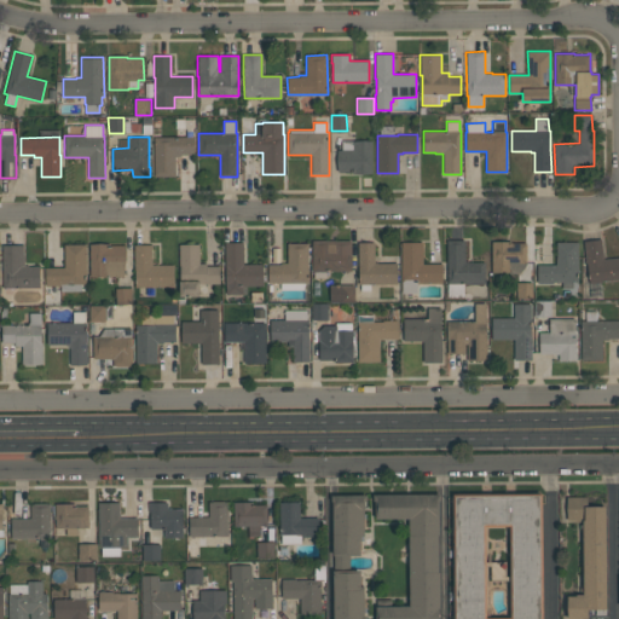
[(154,177),(154,137),(195,137),(195,155),(181,155),(181,156),(175,156),(175,177),(154,177)]
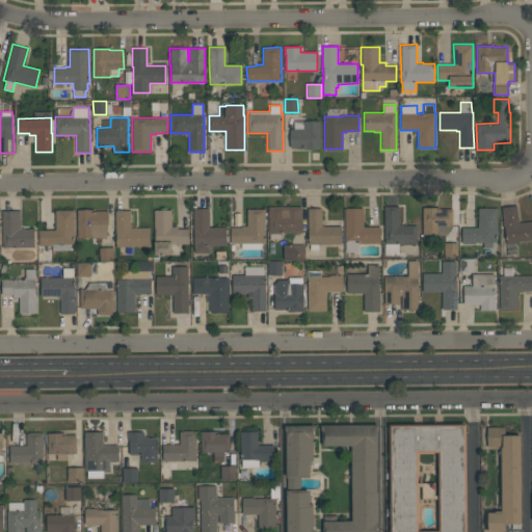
[(319,121),(319,149),(303,149),(303,148),(290,148),(289,128),(294,128),(293,121),(319,121)]
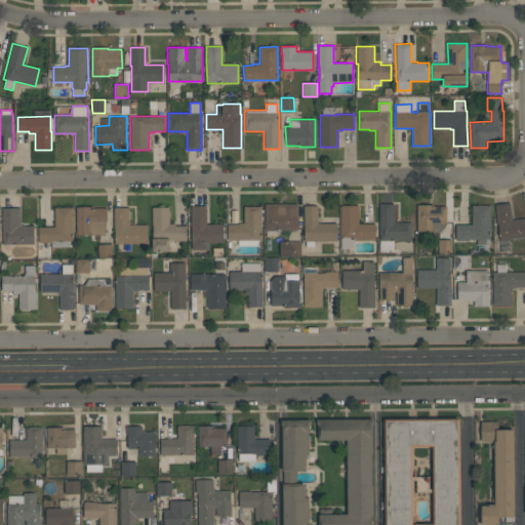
[(394,203),(395,221),(400,221),(400,223),(411,223),(411,240),(393,240),(394,251),(379,252),(379,223),(377,223),(377,201),(382,201),(382,203),(394,203)]
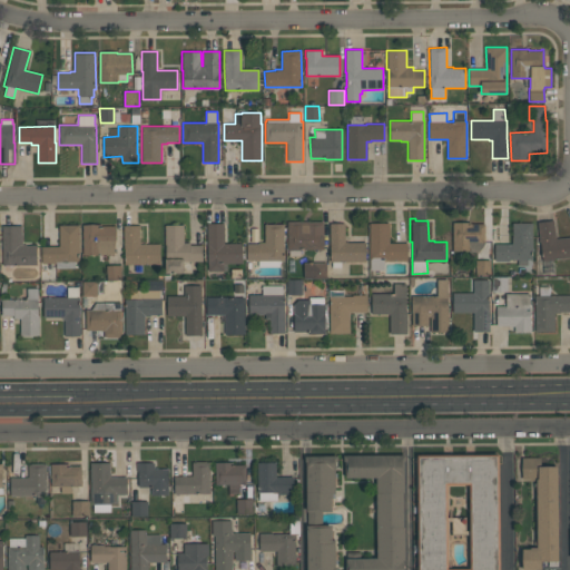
[(569,256),(542,261),(541,244),(540,244),(538,222),(554,219),(556,238),(569,236),(569,256)]
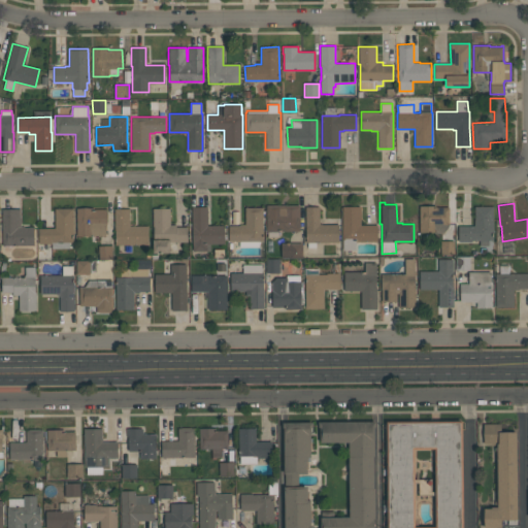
[(299,205),(299,231),(266,231),(266,205),(299,205)]
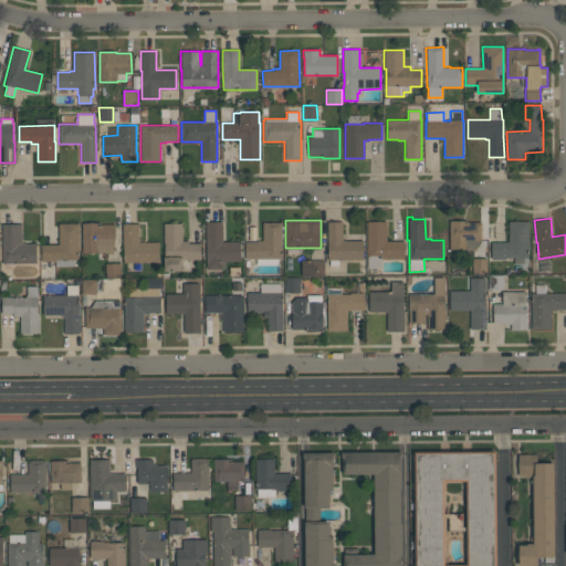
[(481,222),(481,241),(475,250),(467,250),(467,249),(450,249),(450,221),(468,220),(468,222),(481,222)]
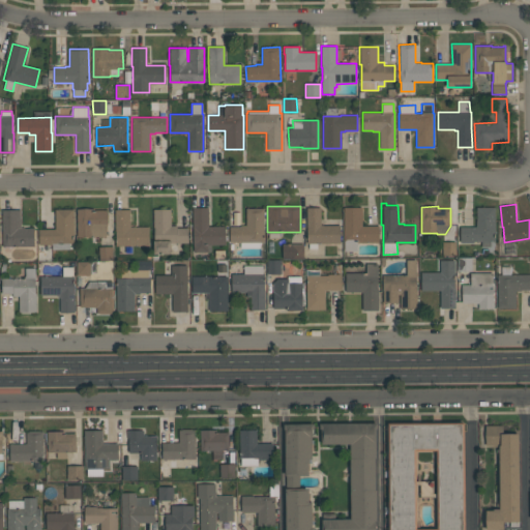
[(225,226),(226,244),(211,245),(211,252),(194,252),(194,244),(193,229),(193,207),(208,207),(208,226),(225,226)]
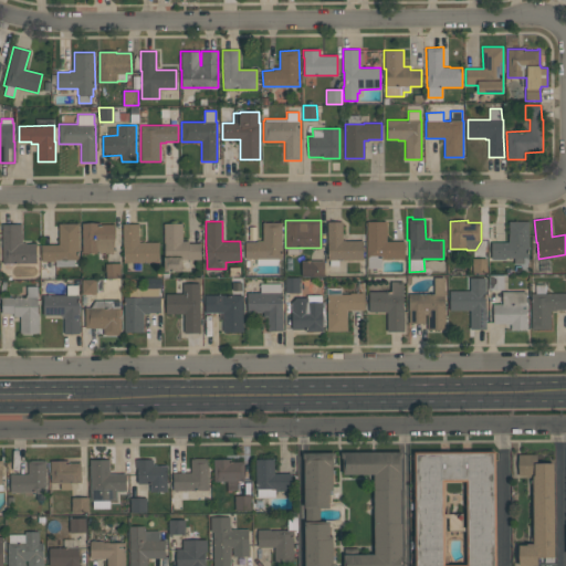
[(367,221),(387,221),(387,241),(405,241),(405,259),(381,259),(381,268),(367,268),(367,221)]
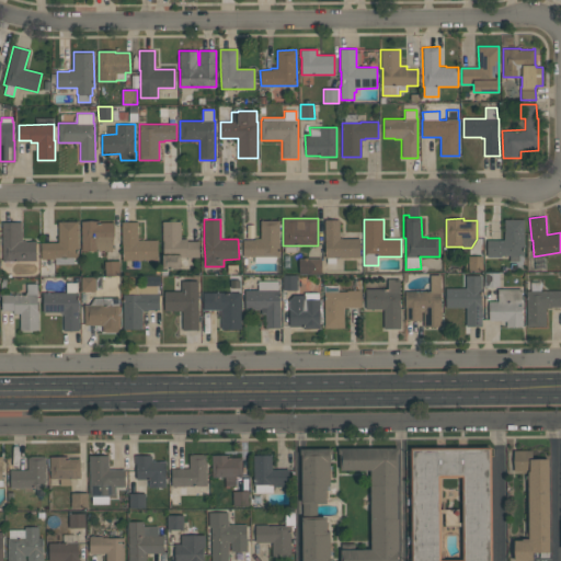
[(524,219),(524,255),(501,255),(501,256),(487,256),(487,240),(504,240),(504,219),(524,219)]
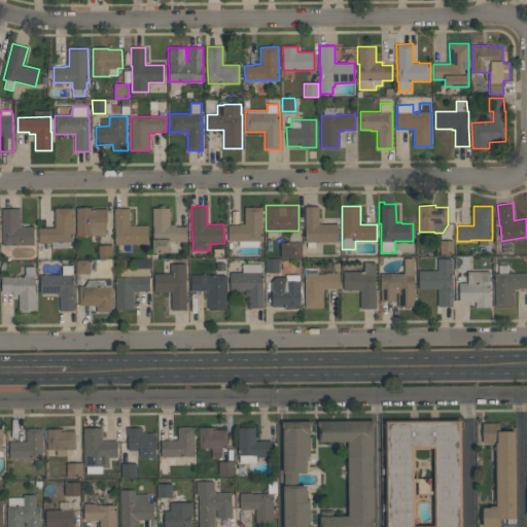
[(105,235),(91,235),(91,236),(76,236),(76,207),(94,207),(94,209),(107,209),(107,222),(105,235)]
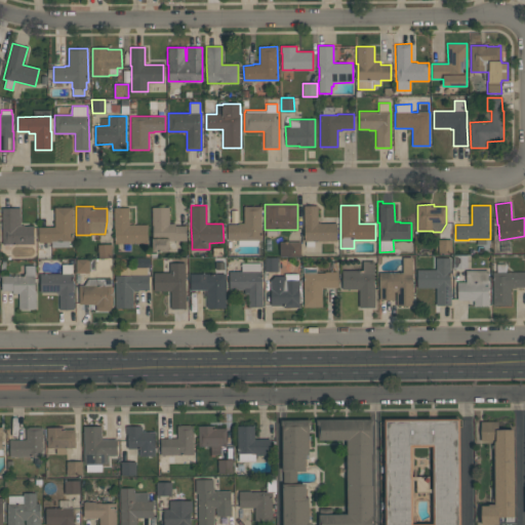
[(243,206),(261,206),(261,240),(257,240),(257,245),(238,245),(238,240),(227,240),(227,225),(238,225),(238,223),(243,223),(243,206)]
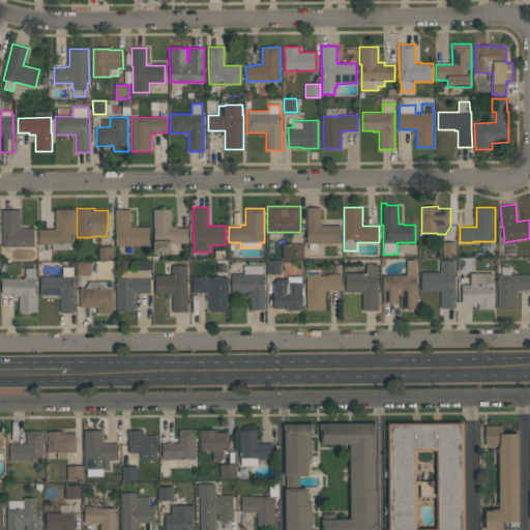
[(340,242),(317,243),(317,248),(308,248),(308,243),(307,243),(307,226),(306,226),(306,208),(321,208),(321,225),(323,225),(340,225),(340,242)]
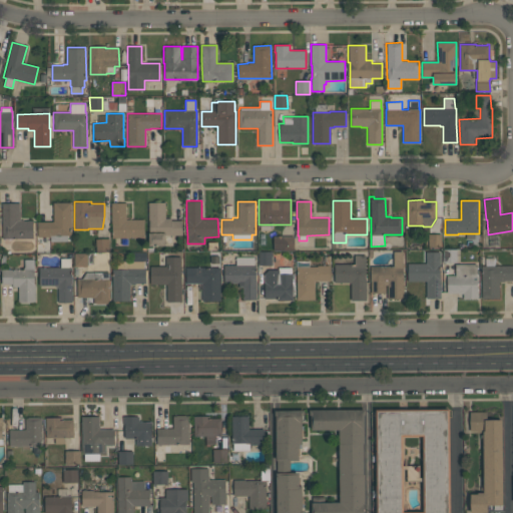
[(33,238),(2,238),(2,203),(20,202),(20,219),(23,219),(24,220),(33,220),(33,238)]
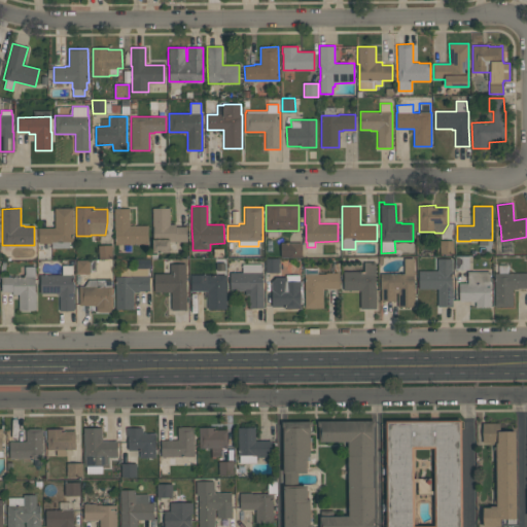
[(69,248),(51,248),(51,243),(38,243),(38,227),(55,227),(55,208),(73,208),(73,242),(69,242),(69,248)]
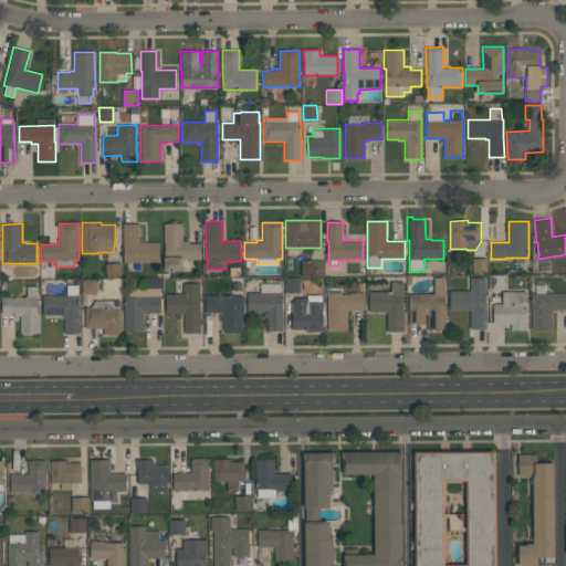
[(124,262),(124,247),(123,247),(123,223),(139,223),(139,242),(159,242),(159,262),(124,262)]
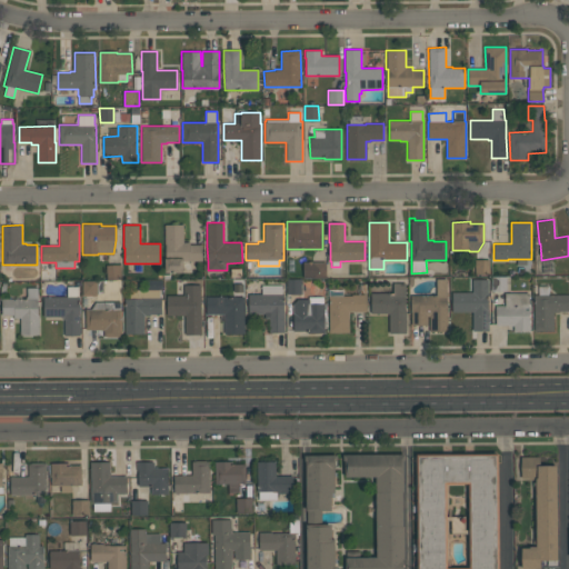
[(166,272),(165,258),(166,258),(166,243),(165,243),(165,225),(183,225),(183,242),(190,242),(190,245),(201,245),(201,260),(183,260),(183,272),(166,272)]
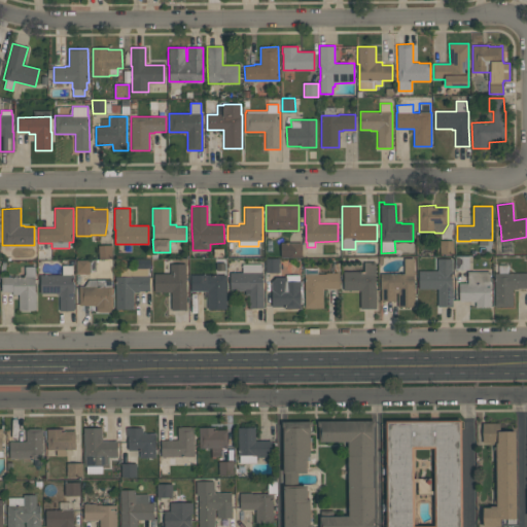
[(453,241),(453,254),(441,254),(440,241),(453,241)]
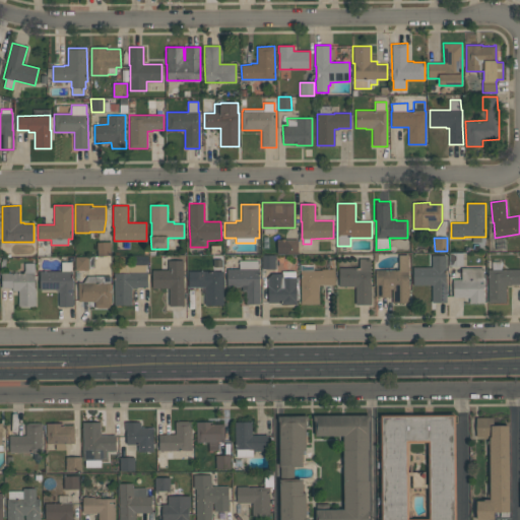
[(298,240),(298,254),(277,255),(276,240),(298,240)]
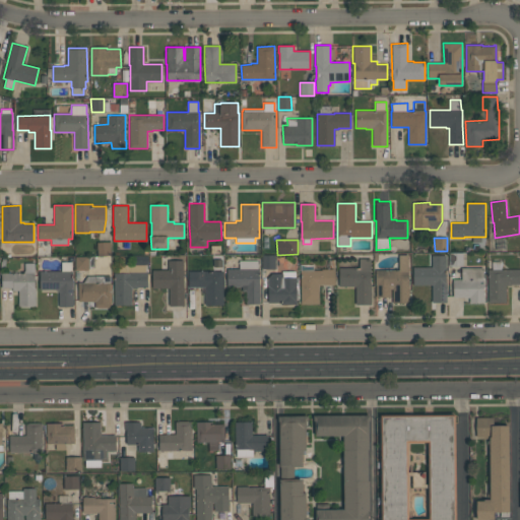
[(110,242),(111,255),(98,255),(98,242),(110,242)]
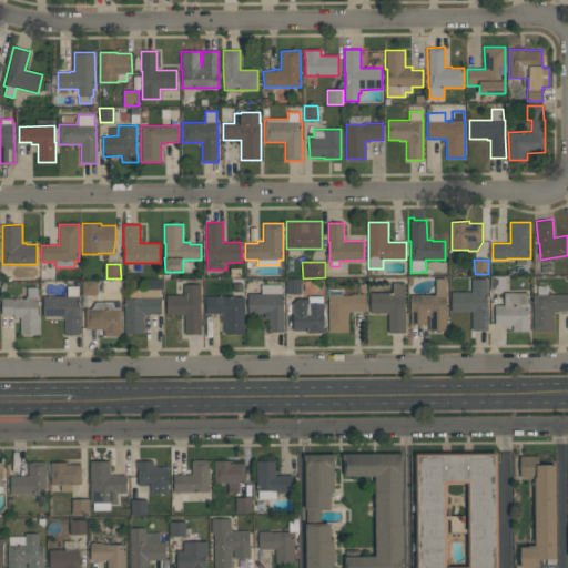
[(506,291),(490,291),(490,276),(506,276),(506,291)]
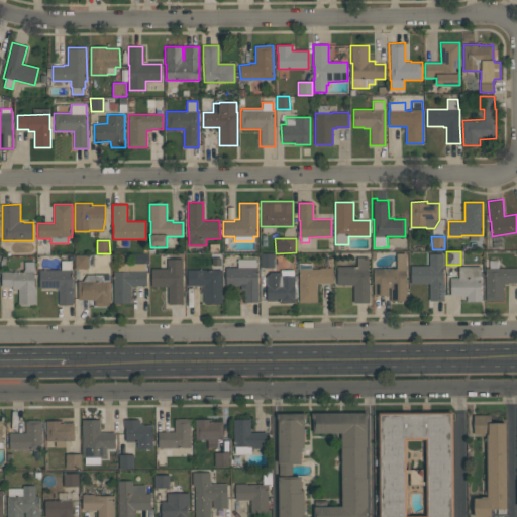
[(396,252),(406,252),(406,282),(407,282),(407,301),(390,301),(390,287),(388,287),(388,295),(374,296),(374,283),(373,283),(373,268),(396,268),(396,252)]
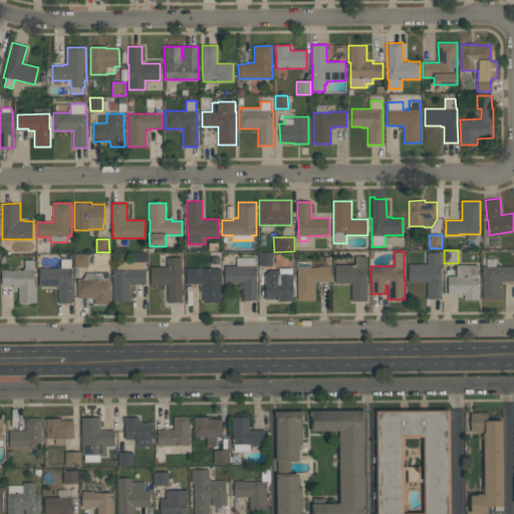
[(272,252),(272,265),(259,266),(259,252),(272,252)]
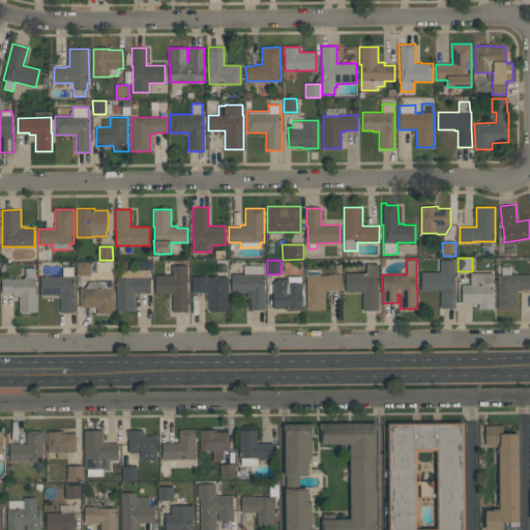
[(454,308),(440,308),(440,291),(420,291),(420,272),(440,272),(440,260),(454,260),(454,308)]
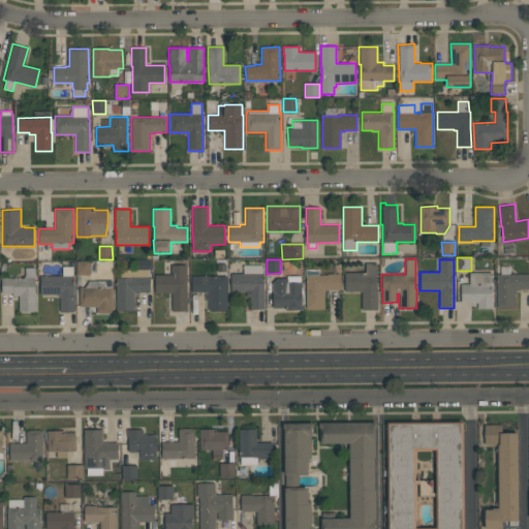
[(91,261),(96,261),(96,273),(91,273),(91,275),(76,275),(76,261),(91,261)]
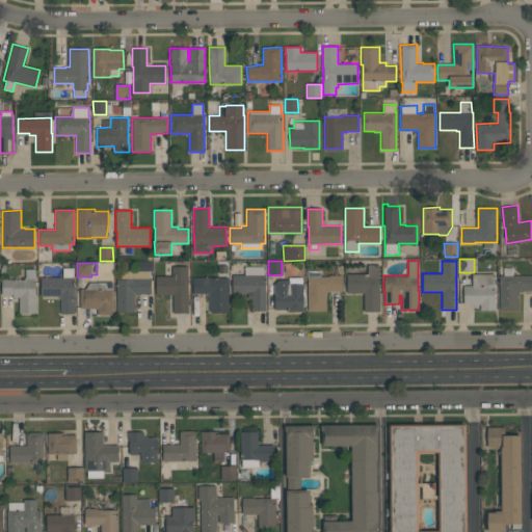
[(346,293),(346,273),(367,273),(367,264),(379,264),(379,290),(379,311),(364,311),(364,293),(346,293)]
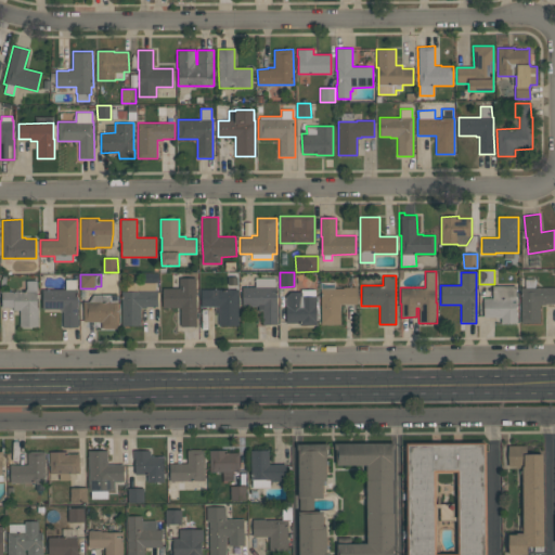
[(195,278),(196,326),(181,326),(180,308),(163,308),(163,288),(180,287),(179,278),(195,278)]
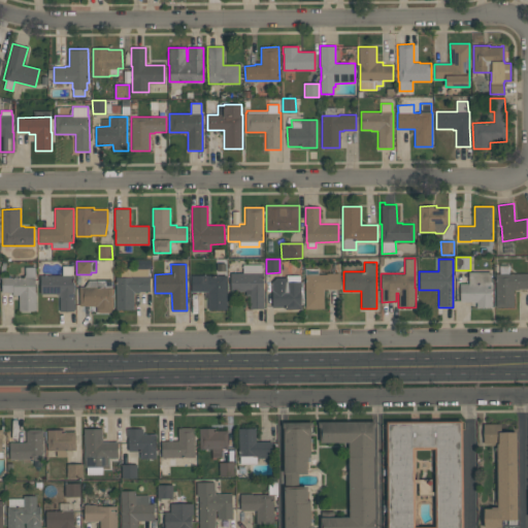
[(264,308),(250,308),(250,296),(245,296),(245,291),(231,291),(231,272),(242,272),(242,264),(262,264),(262,272),(263,272),(263,289),(264,289),(264,308)]
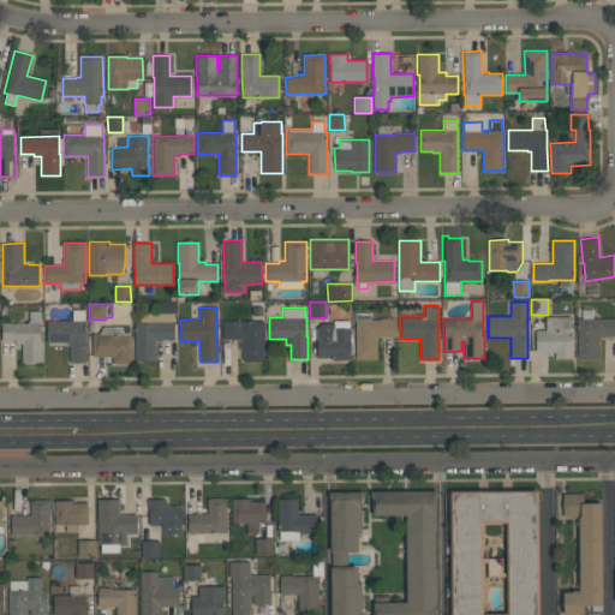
[(577,358),(577,318),(581,318),(581,309),(592,309),(592,318),(614,318),(614,336),(604,336),(604,338),(598,338),(598,357),(577,358)]
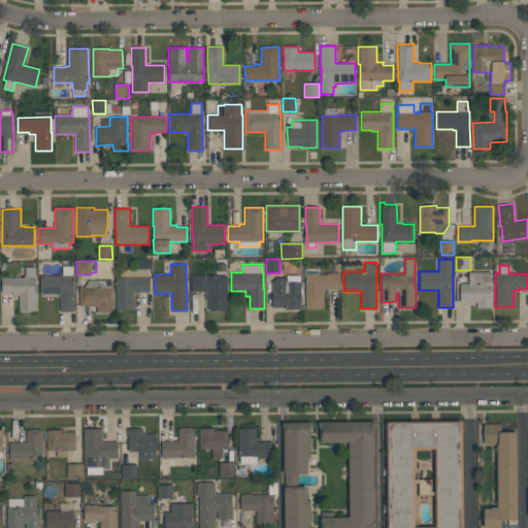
[(74,311),(60,311),(60,297),(56,294),(40,294),(40,275),(62,275),(62,266),(72,266),(72,275),(73,275),(74,311)]
